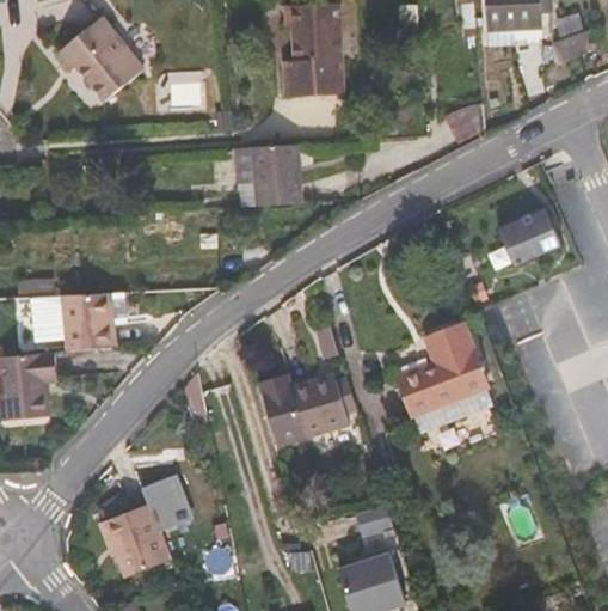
[(483,0),(486,34),(490,34),(517,30),(547,28),(544,0),(483,0)]
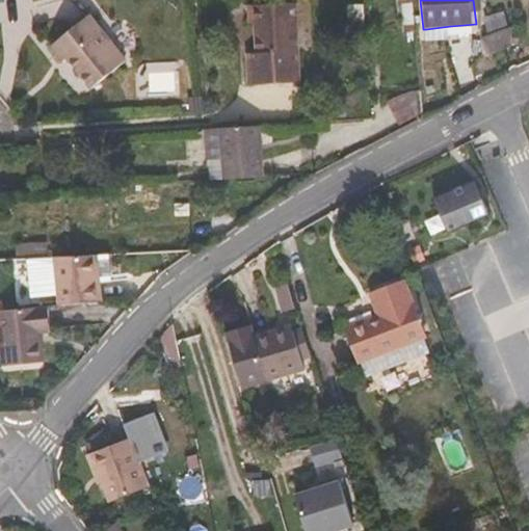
[(298,84),(296,2),(293,3),(249,3),(246,4),(246,22),(254,22),(256,51),(247,51),(248,85),(298,84)]
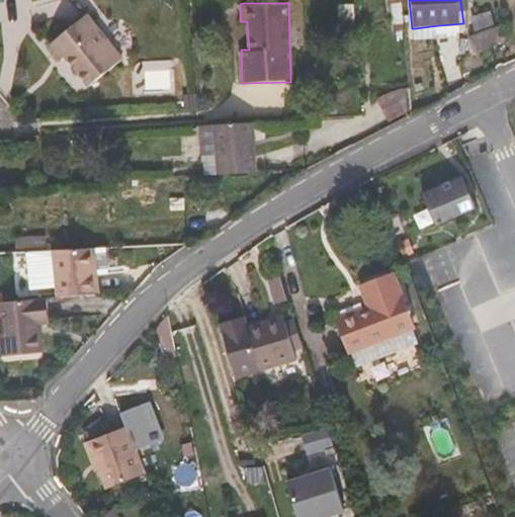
[(64,59),(85,86),(119,59),(86,16),(85,14),(45,45),(59,63),(64,59)]
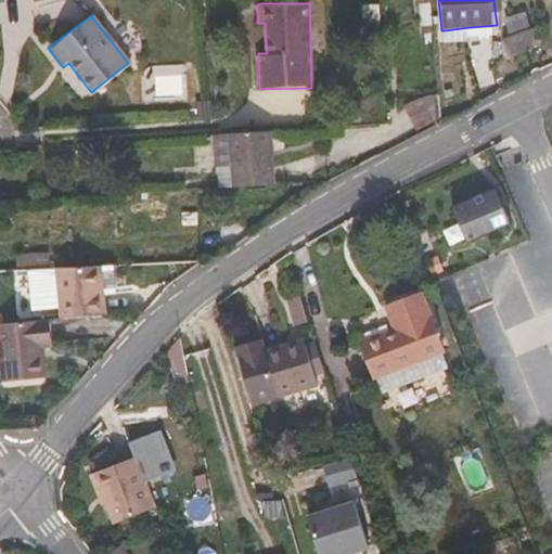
[(470,34),(498,30),(497,25),(470,27),(470,34)]
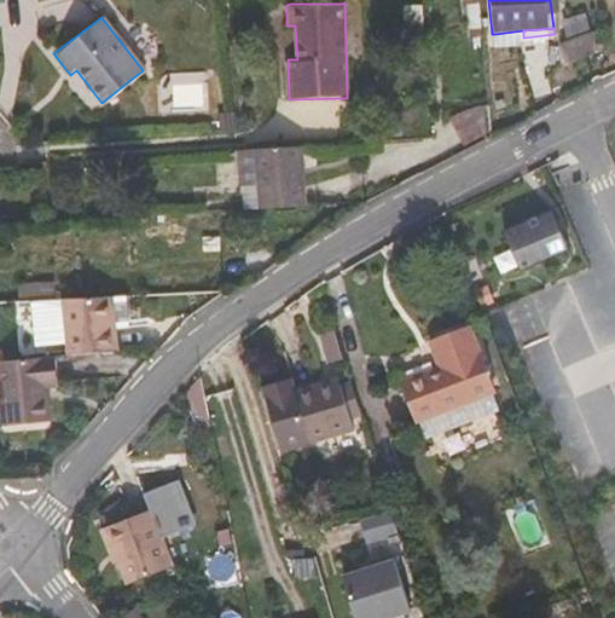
[(523,39),(523,38),(523,30),(495,34),(495,42),(523,39)]
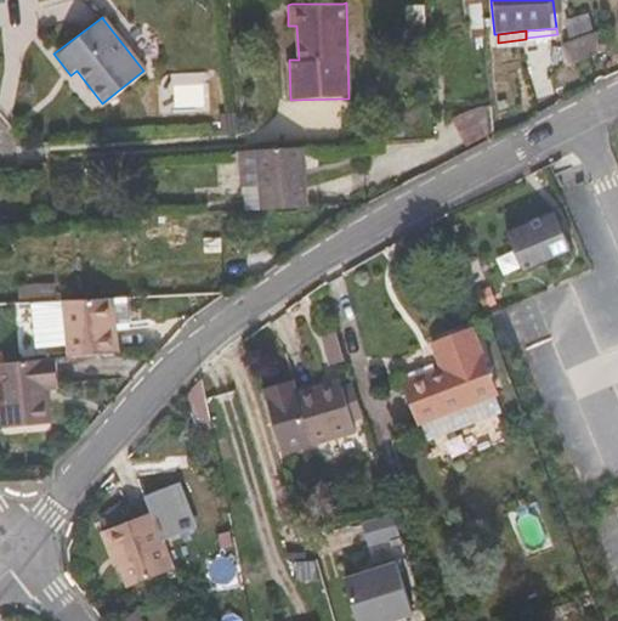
[(566,33),(563,54),(595,57),(597,35),(566,33)]
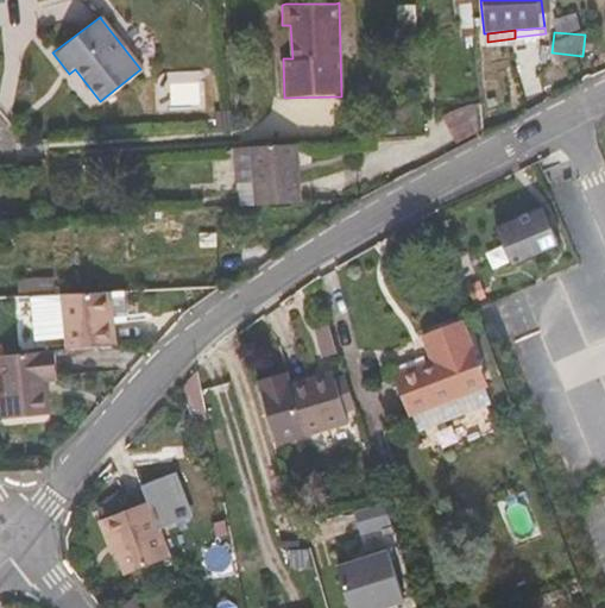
[(298,201),(295,143),(252,145),(256,204),(298,201)]
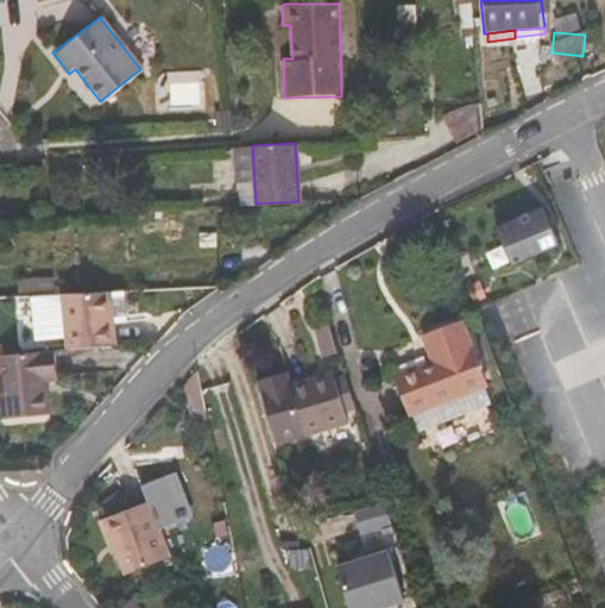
[(256,204),(252,145),(233,146),(238,205),(256,204)]
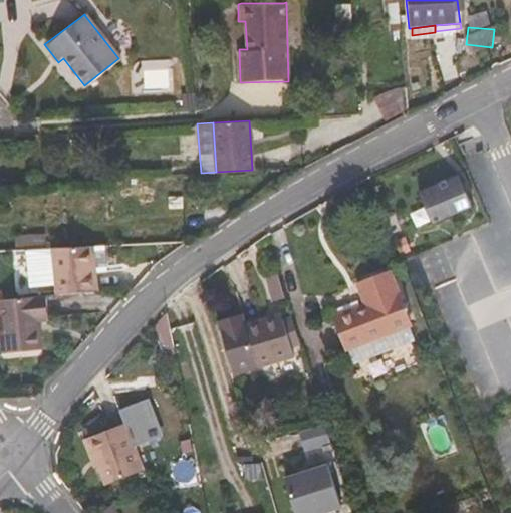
[(457,172),(416,189),(431,224),(471,207),(457,172)]
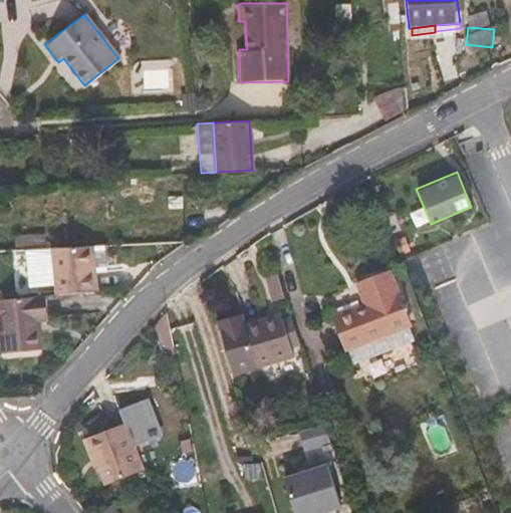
[(70,247),(51,249),(26,252),(30,285),(54,282),(55,292),(95,288),(93,268),(104,267),(102,244),(70,247)]
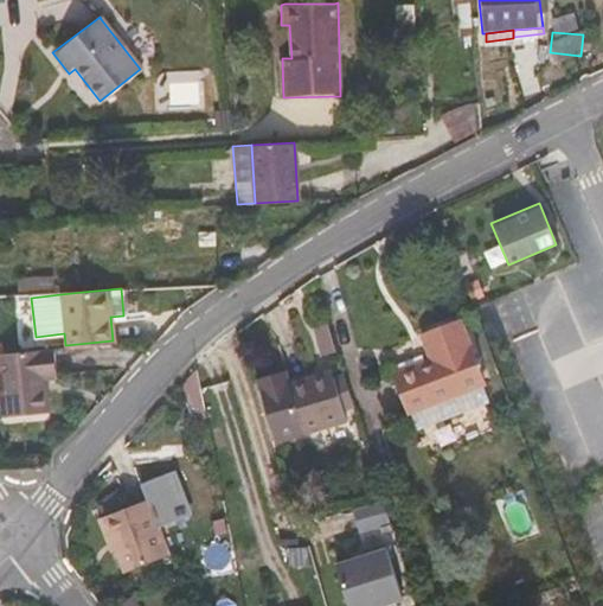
[(482,386),(459,323),(421,336),(430,359),(446,400),(482,386)]
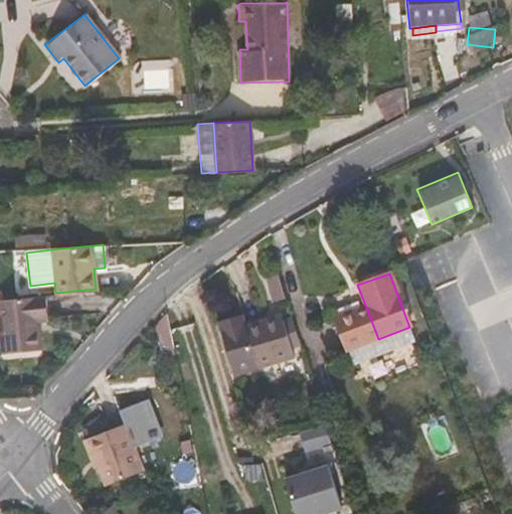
[(38,320),(46,319),(44,295),(0,300),(0,335),(2,353),(39,349),(38,320)]
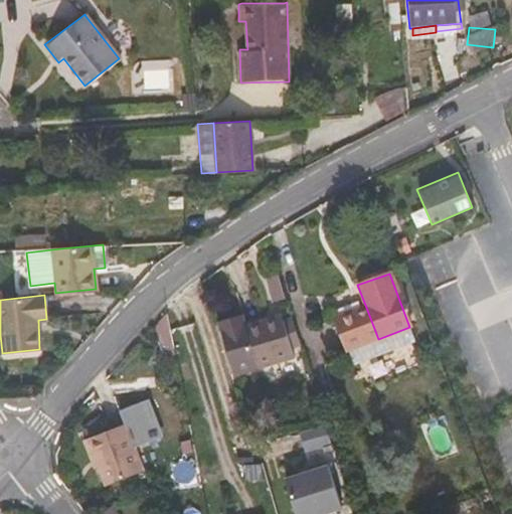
[(365,305),(335,316),(347,351),(378,339),(365,305)]
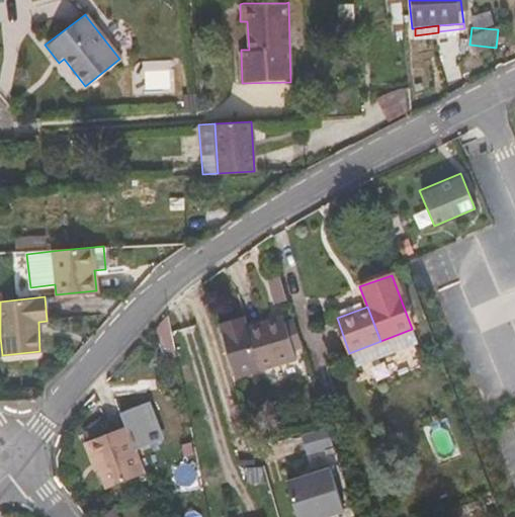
[(285,324),(283,318),(272,321),(274,327),(285,324)]
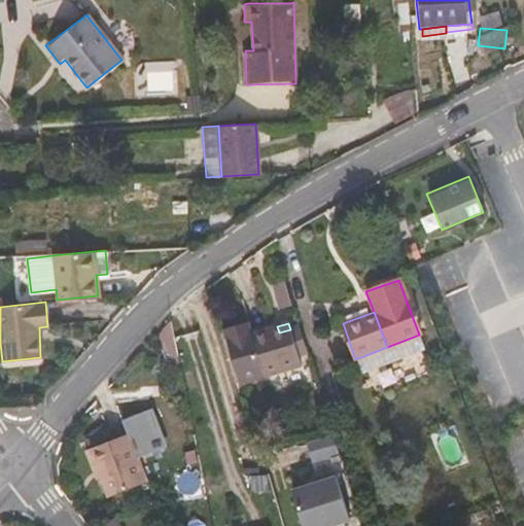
[(250,332),(249,327),(245,328),(260,376),(300,365),(298,356),(290,329),(279,332),(277,326),(264,329),(250,332)]
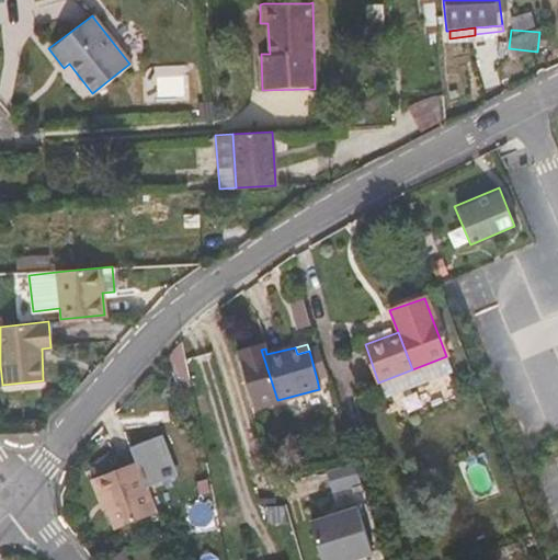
[(327,376),(318,349),(309,351),(317,379),(327,376)]
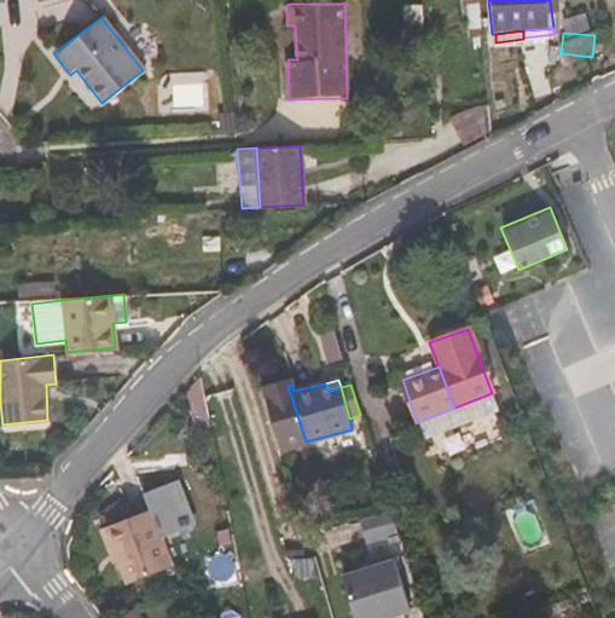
[(264,392),(279,448),(306,442),(288,386),(264,392)]
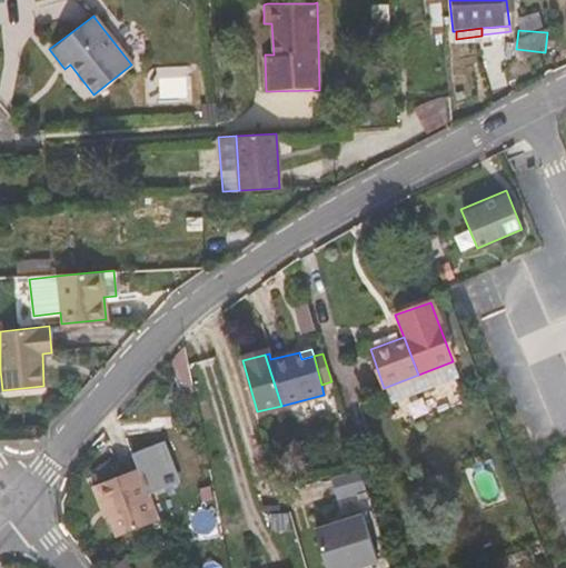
[(458,379),(453,361),(418,375),(425,391),(458,379)]
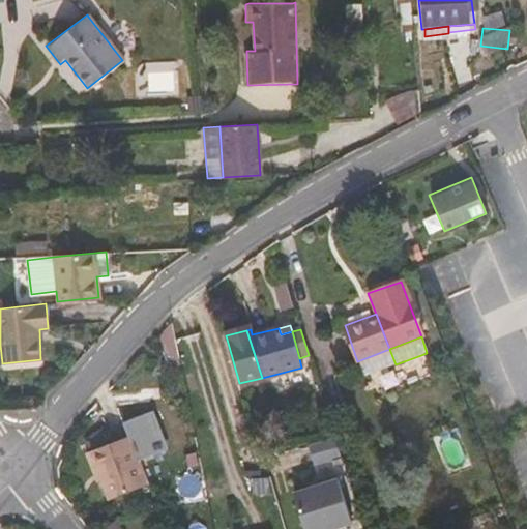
[(389,349),(357,361),(364,376),(396,364),(389,349)]
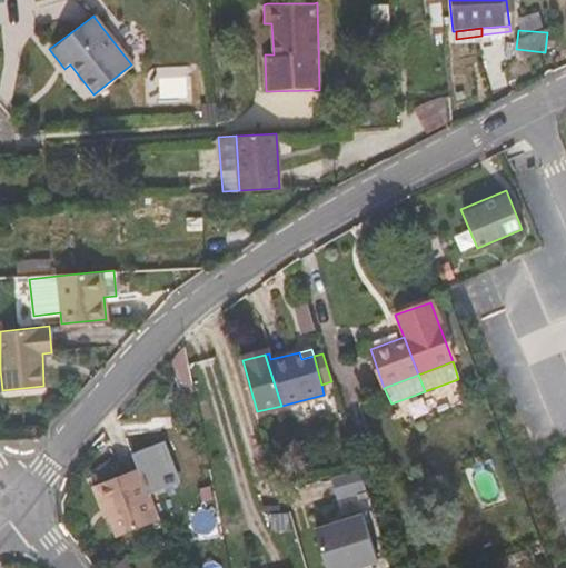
[(133,455),(138,467),(147,489),(177,477),(162,442),(133,455)]
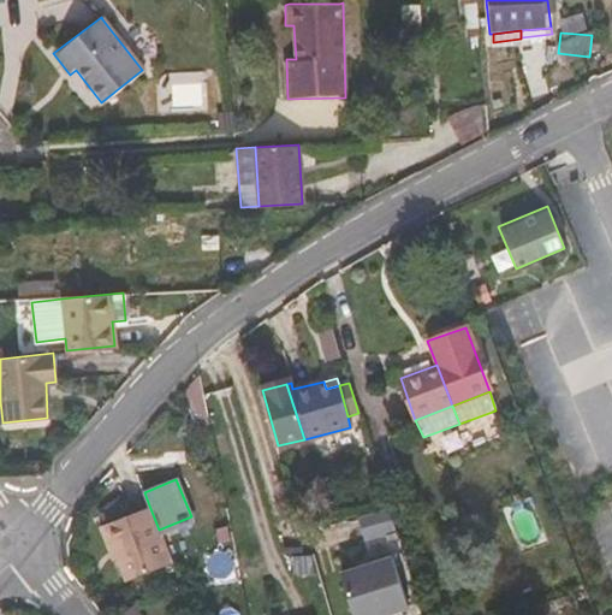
[(97,504),(128,579),(172,561),(159,530),(149,506),(130,513),(123,495),(97,504)]
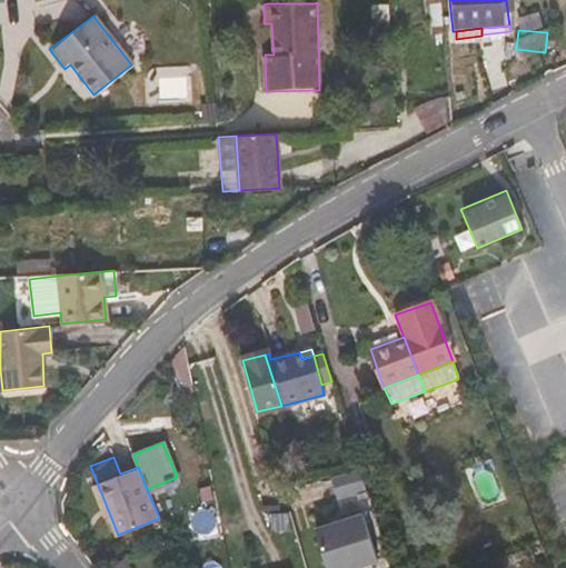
[(328,521),(313,526),(326,567),(340,567),(376,557),(359,507),(341,512),(344,517),(345,520),(333,525),(328,521)]
